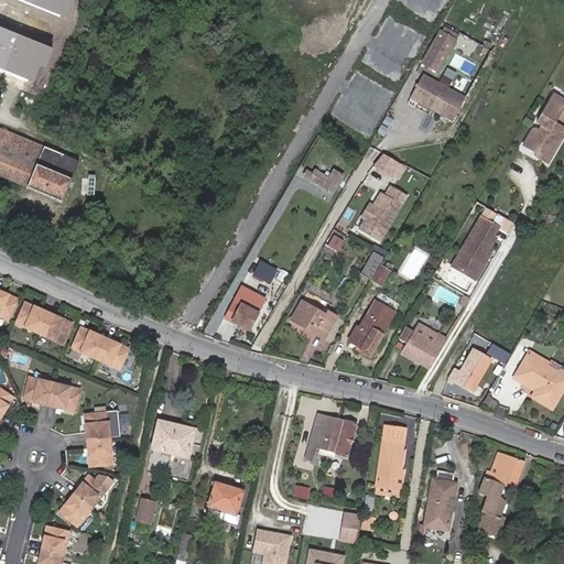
[(22,0),(61,15),(66,0),(22,0)]
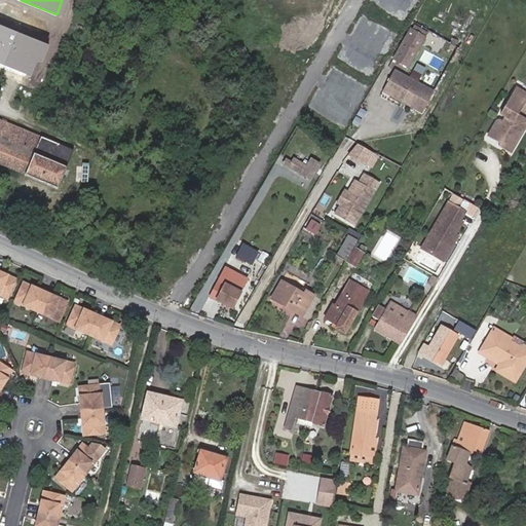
[(46,45),(0,25),(0,62),(33,76),(46,45)]
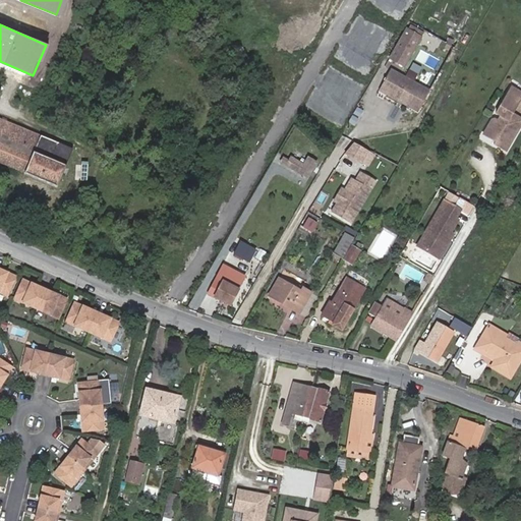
[(409,24),(390,58),(404,66),(423,33),(409,24)]
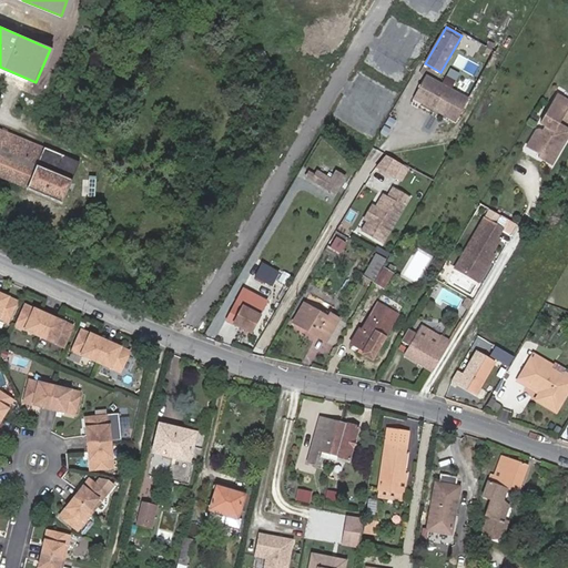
[(567,84),(563,82),(549,104),(547,102),(541,113),(544,114),(523,151),(554,170),(567,144),(567,128),(560,123),(564,118),(567,121),(567,84)]
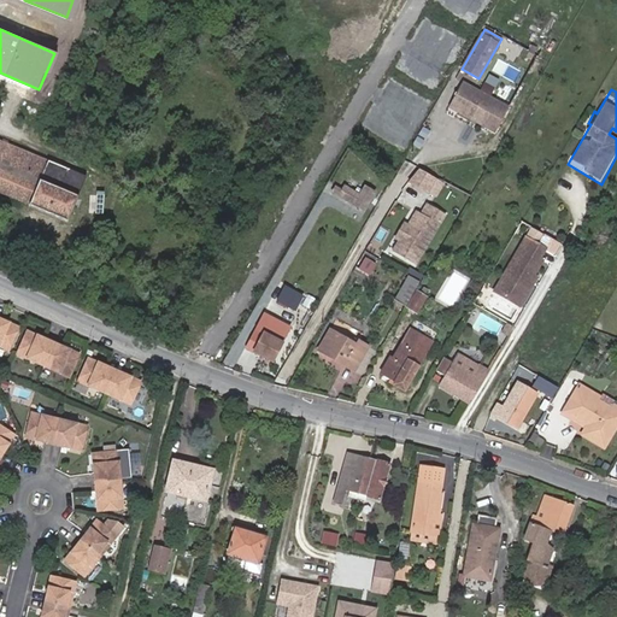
[(459,113),(465,105),(458,100),(448,112),(447,112),(440,123),(476,145),(491,119),(477,112),(471,122),(459,113)]
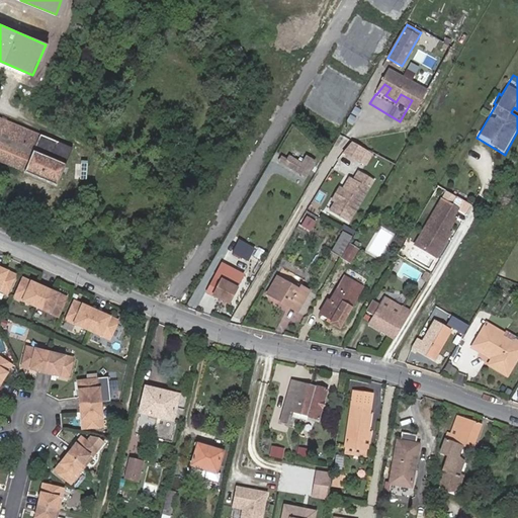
[(401,94),(391,88),(385,95),(396,102),(401,94)]
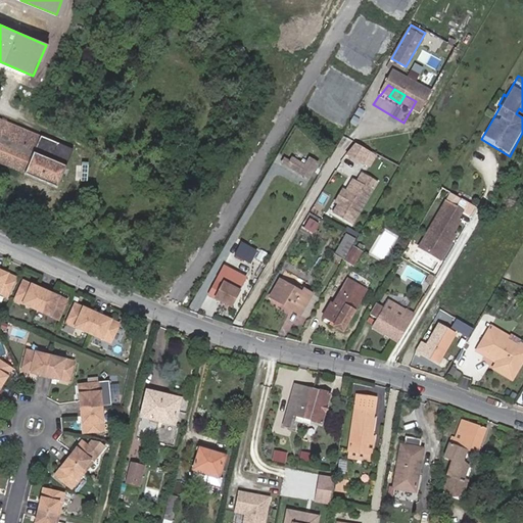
[(72,149),(0,120),(0,162),(56,185),(72,149)]
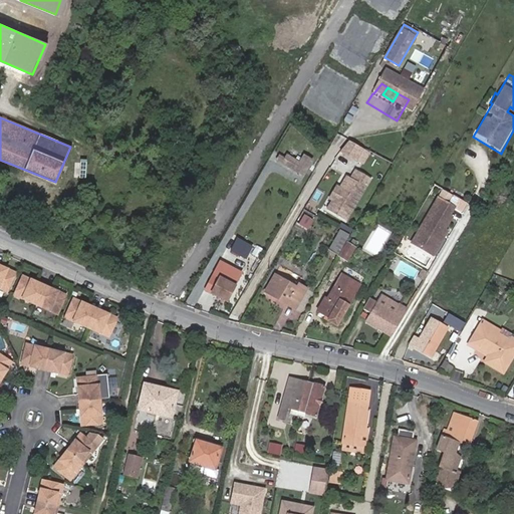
[(347,143),(338,154),(361,168),(368,155),(347,143)]
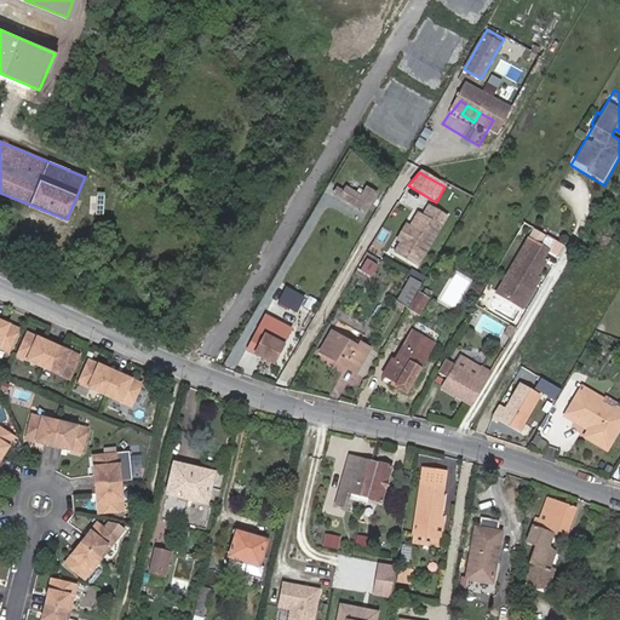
[(345,189),(338,185),(336,189),(366,207),(377,191),(368,187),(362,195),(346,185),(345,189)]
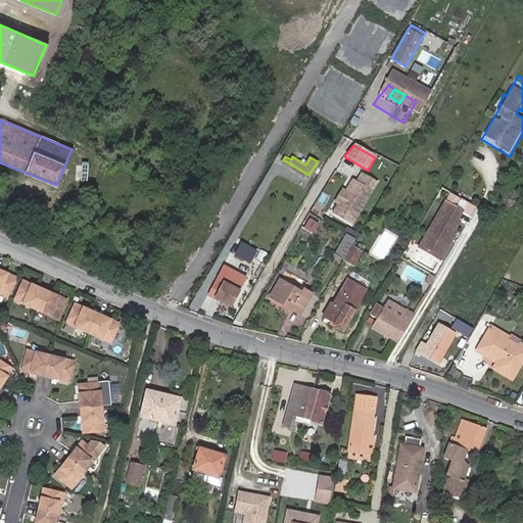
[(374,187),(360,178),(348,196),(340,192),(334,202),(337,204),(332,212),(351,225),(374,187)]
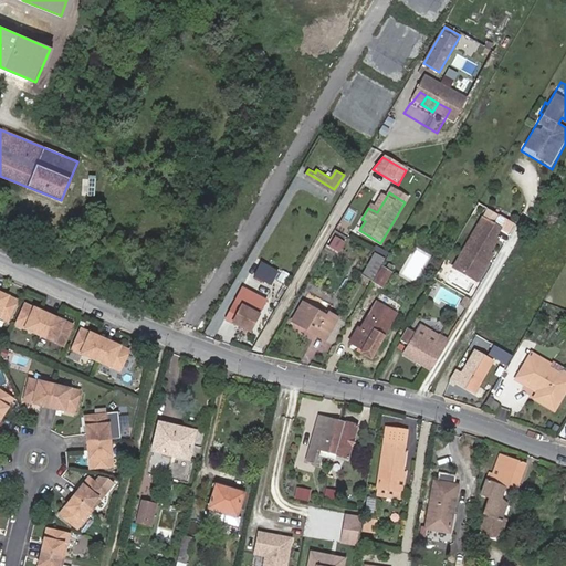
[(500,228),(483,218),(456,268),(478,281),(489,262),(485,260),(498,239),(495,237),(500,228)]
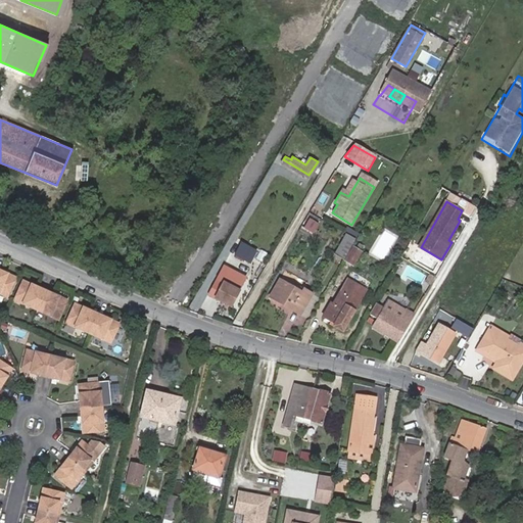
[(320,221),(311,216),(303,226),(314,232),(320,221)]
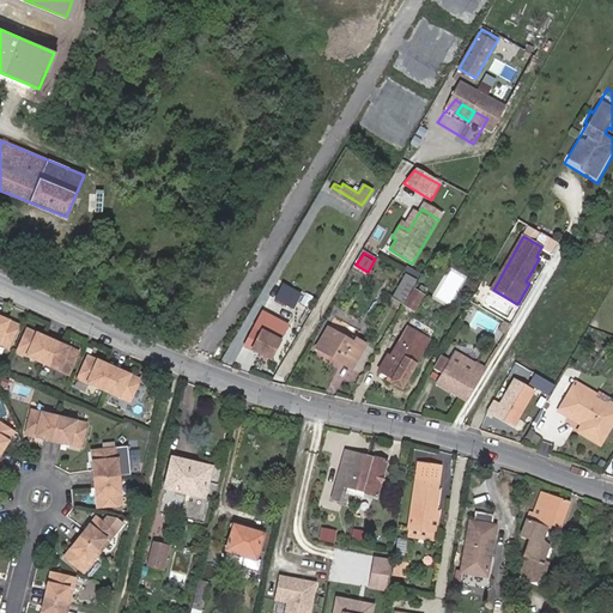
[(404,304),(418,279),(406,272),(392,297),(404,304)]
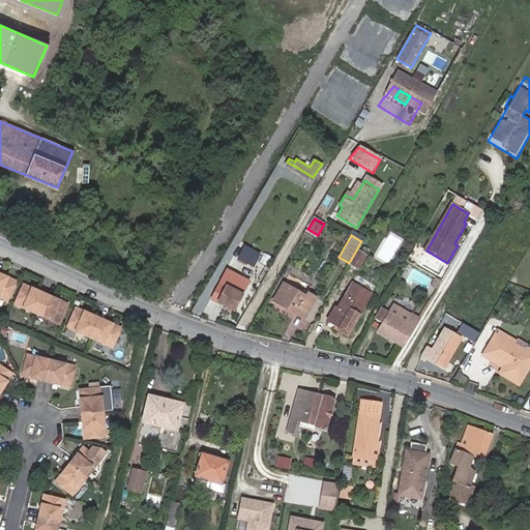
[(243,261),(248,253),(237,246),(228,263),(234,266),(235,263),(244,268),(247,263),(243,261)]
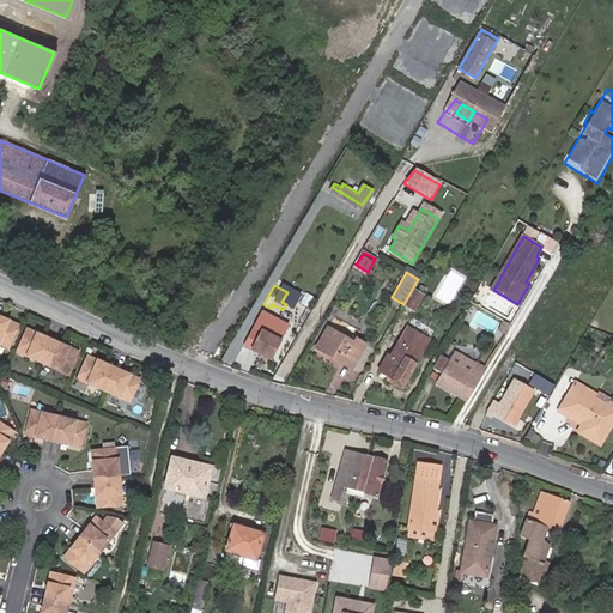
[(417,290),(406,307),(414,311),(425,295),(422,292),(425,287),(420,285),(418,290),(417,290)]
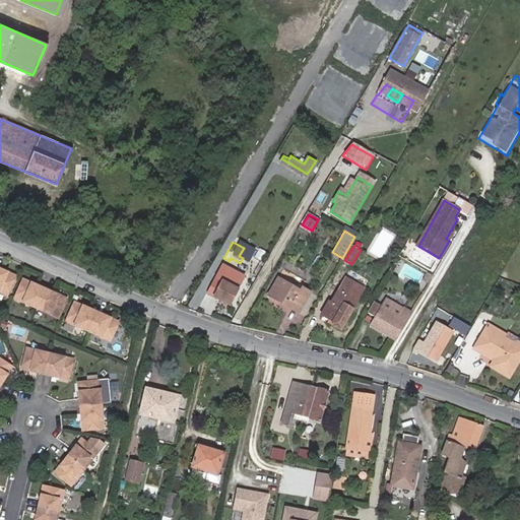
[(0,268),(0,293),(6,297),(15,275),(0,268)]
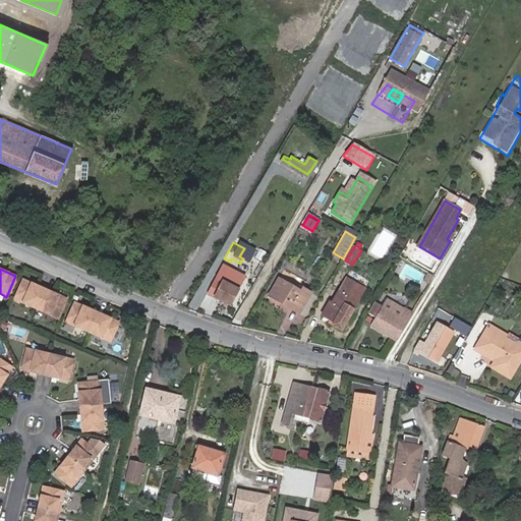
[(221,294),(219,298),(230,304),(238,289),(217,277),(211,289),(221,294)]
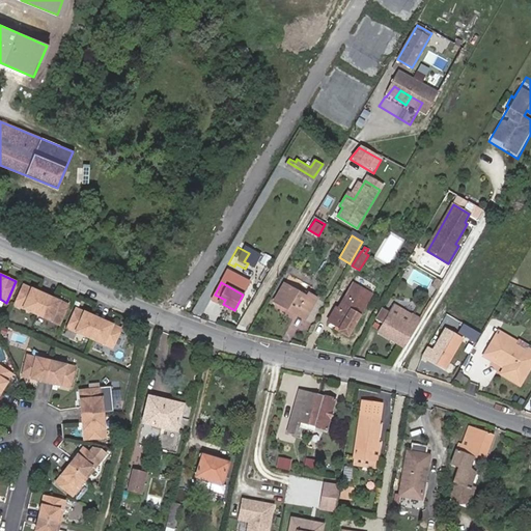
[(338,330),(347,335),(372,294),(354,282),(338,308),(336,307),(329,320),(339,327),(338,330)]
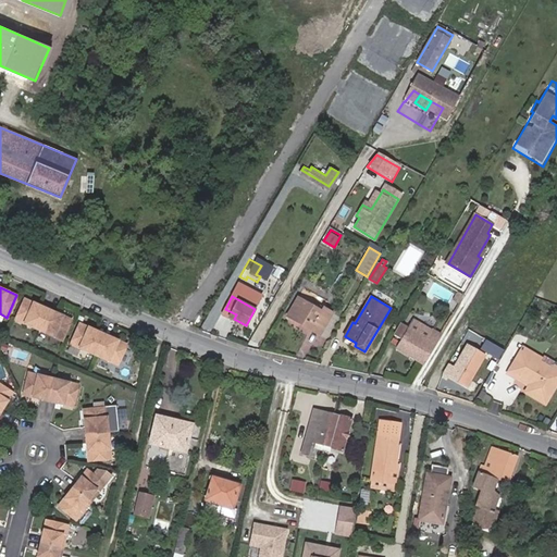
[(24,297),(14,320),(62,342),(72,319),(24,297)]
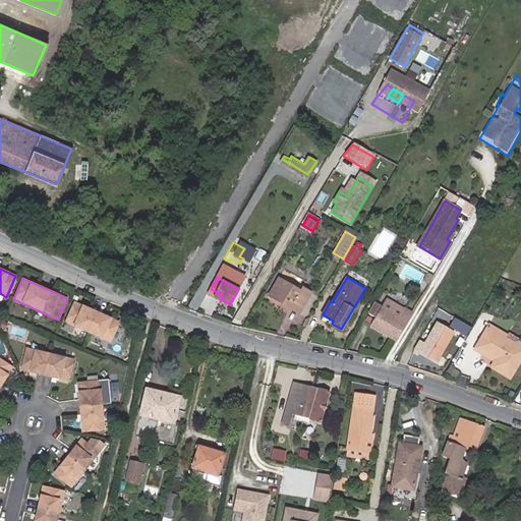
[(289,301),(302,309),(311,293),(295,284),(294,286),(279,278),(269,295),(287,305),(289,301)]
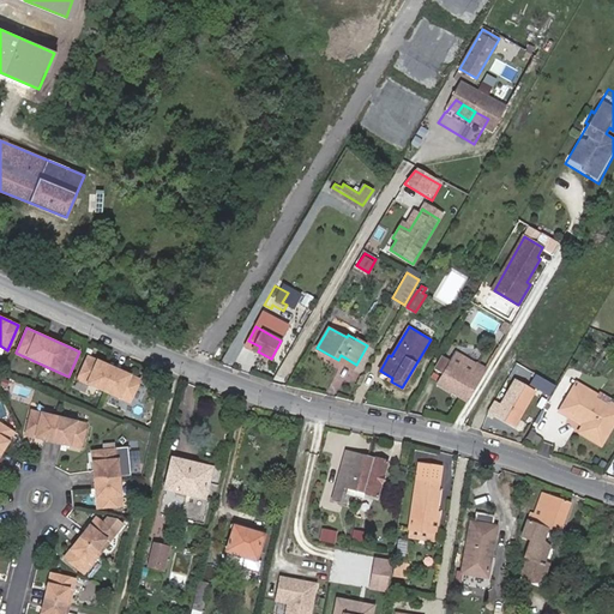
[(246,345),(258,351),(260,347),(248,341),(246,345)]
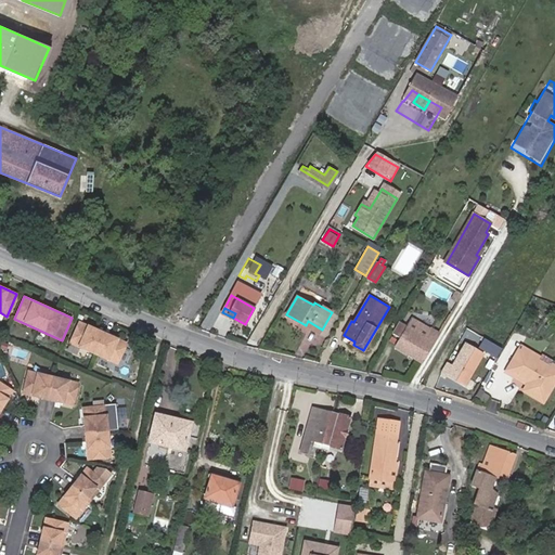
[(425,338),(431,328),(413,318),(408,327),(425,338)]
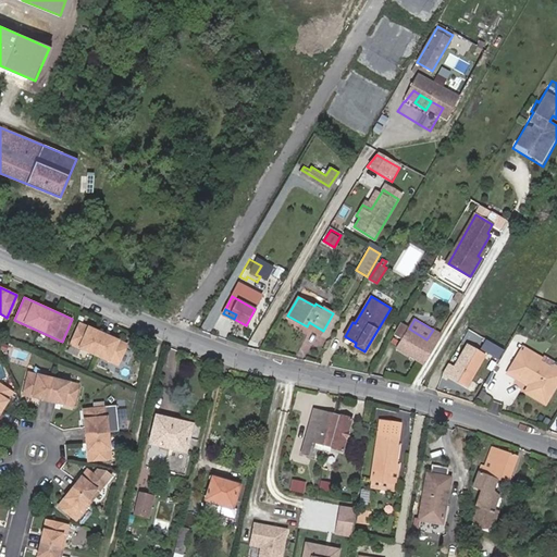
[(79,322),(70,345),(118,366),(126,344),(79,322)]
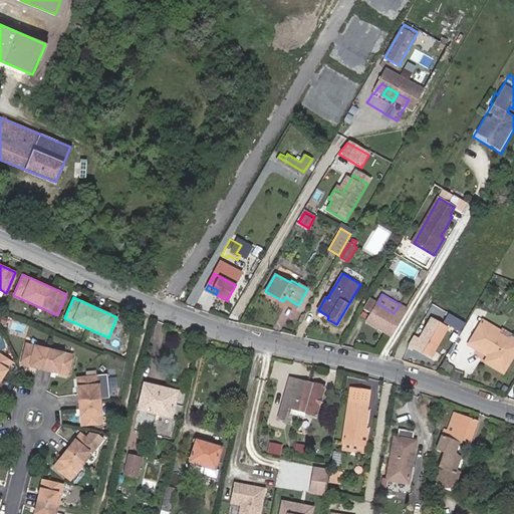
[(296,308),(298,305),(285,297),(283,301),(296,308)]
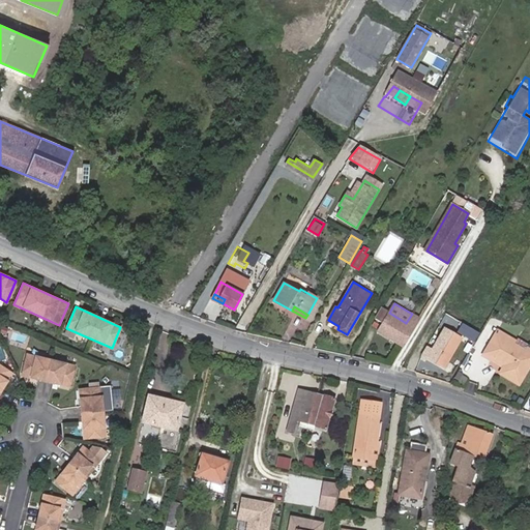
[(378,331),(403,346),(419,318),(412,314),(406,323),(389,313),(382,308),(376,319),(383,324),(378,331)]
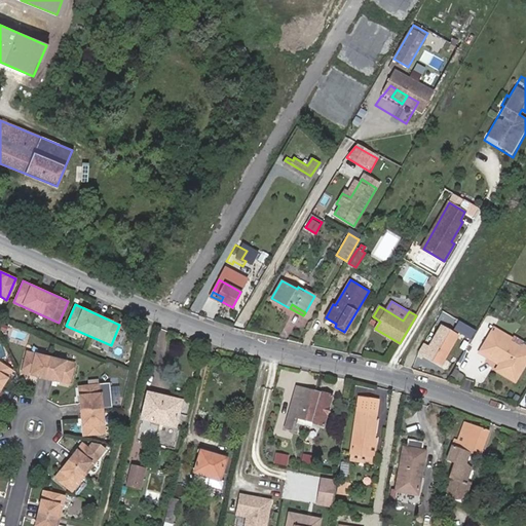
[(456,321),(452,329),(470,337),(474,330),(456,321)]
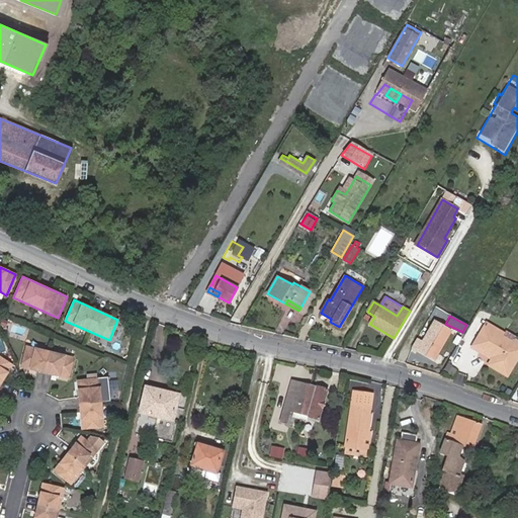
[(434,358),(451,331),(435,322),(422,342),(417,338),(412,345),(434,358)]
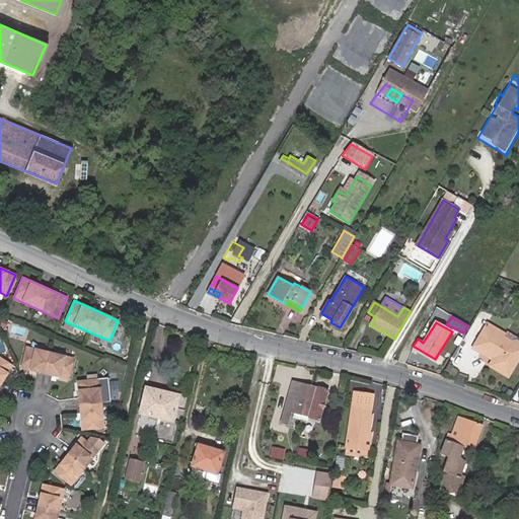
[(488,324),(487,327),(503,337),(505,335),(488,324)]
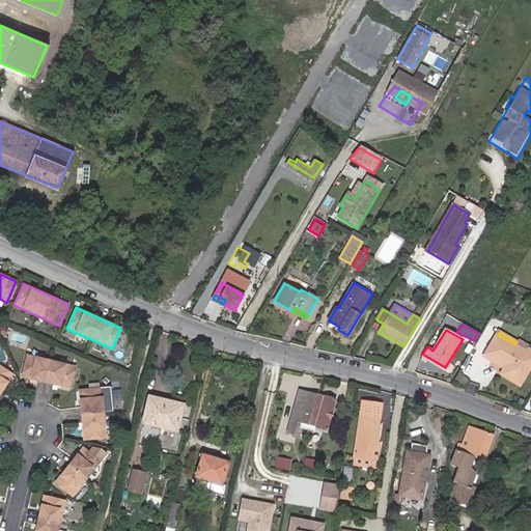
[(522,385),(530,368),(530,354),(528,353),(514,344),(498,335),(485,354),(495,359),(506,366),(504,368),(502,372),(522,385)]
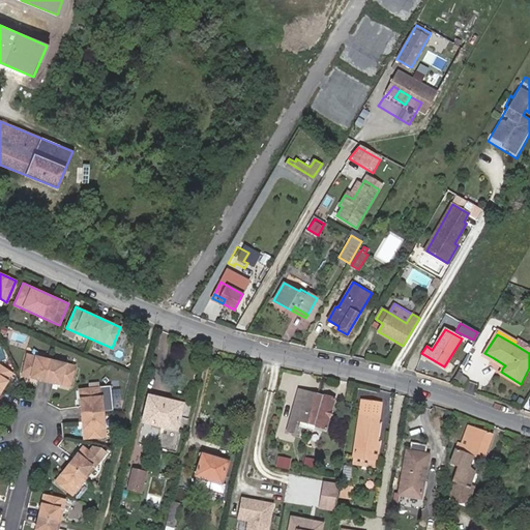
[(27,355),(22,376),(69,387),(74,366),(27,355)]
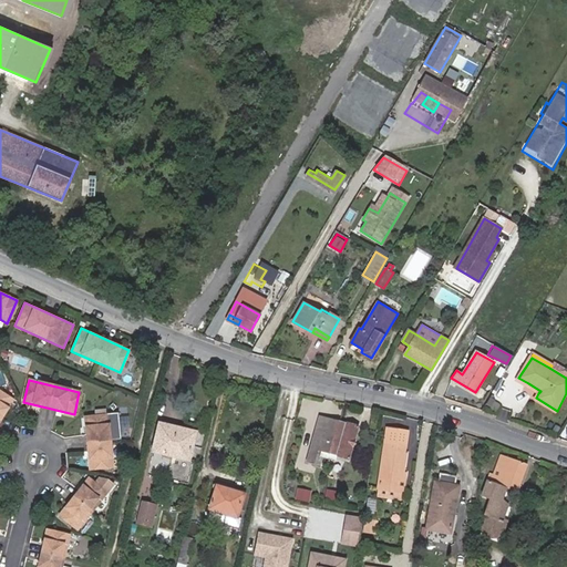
[(526,387),(538,393),(540,391),(528,383),(526,387)]
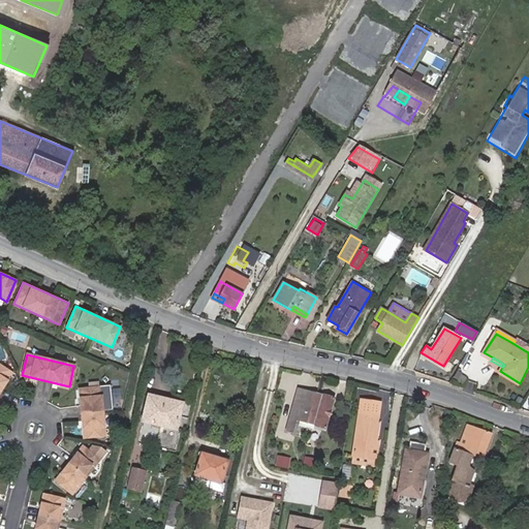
[(0,394),(13,374),(0,365),(0,394)]
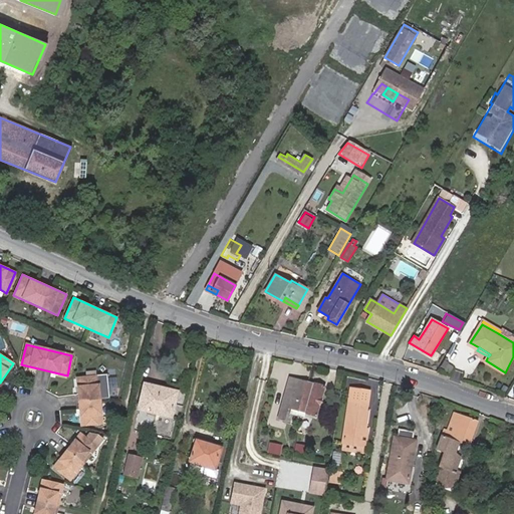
[(97,376),(76,378),(80,426),(102,424),(97,376)]
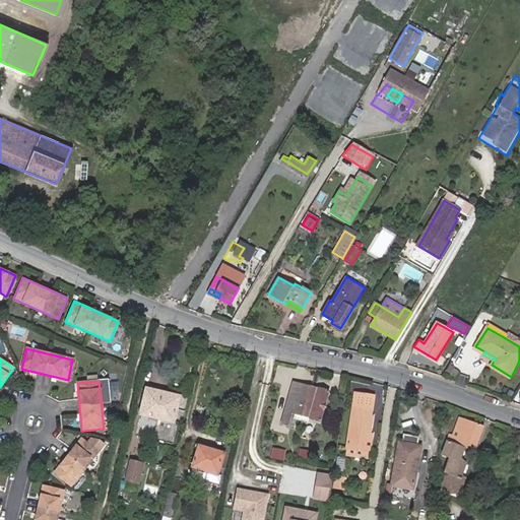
[(319,421),(328,392),(295,382),(280,430),(288,432),(295,414),(298,415),(297,419),(311,425),(313,419),(319,421)]
